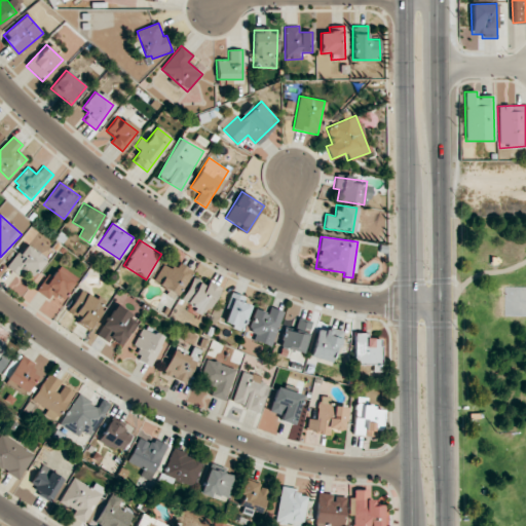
[(45,260),(27,243),(6,266),(25,283),(45,260)]
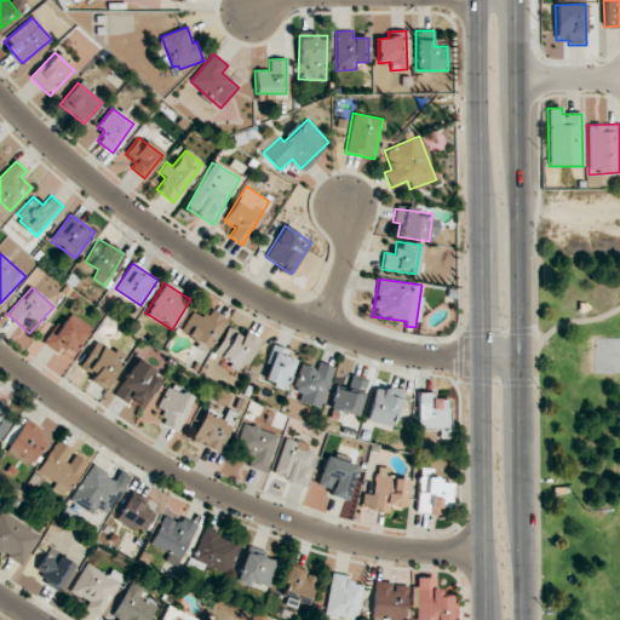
[(201,317),(193,311),(179,331),(206,349),(225,320),(207,308),(201,317)]
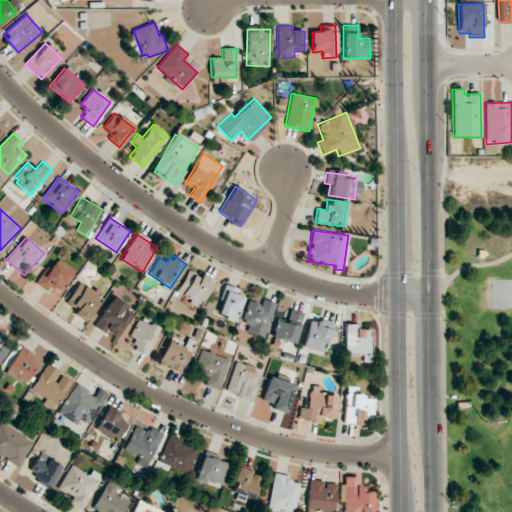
[(76,271),(57,258),(47,273),(43,271),(35,283),(48,291),(50,288),(60,295),(76,271)]
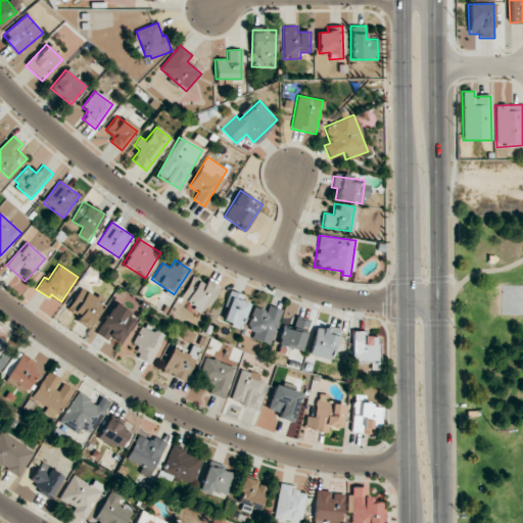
[(180,302),(205,312),(216,284),(205,280),(204,282),(190,277),(180,302)]
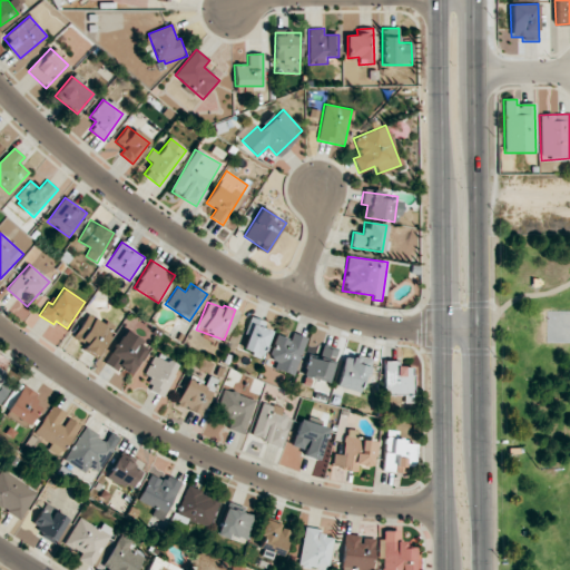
[(97,357),(114,327),(87,313),(75,337),(86,344),(82,351),(97,357)]
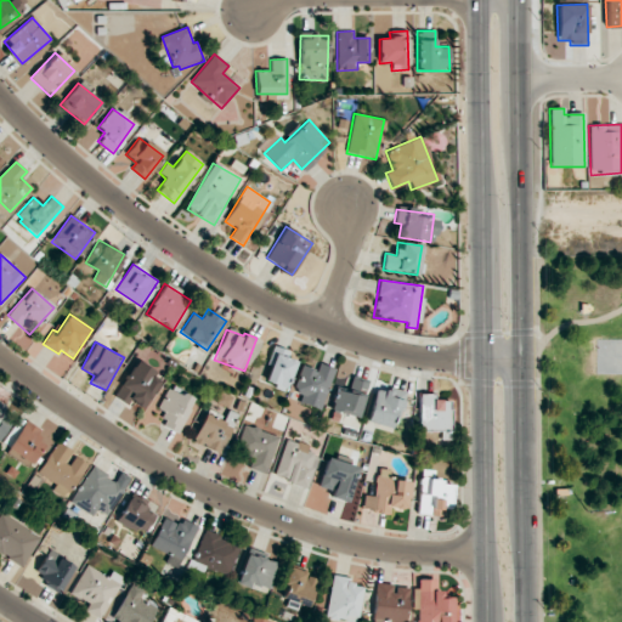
[(286,390),(298,354),(276,346),(263,383),(286,390)]
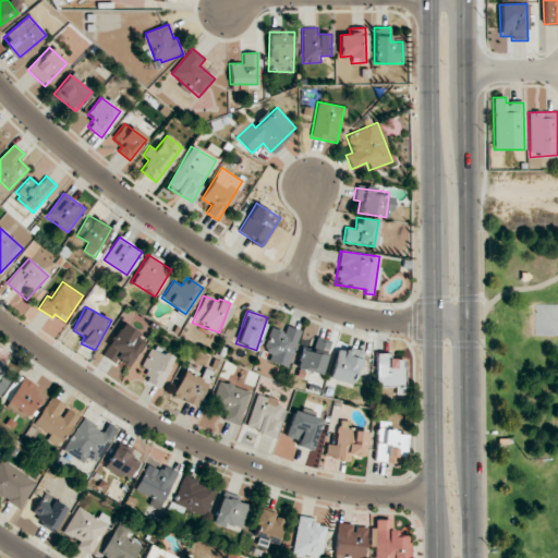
[(145,338),(123,324),(104,353),(125,368),(145,338)]
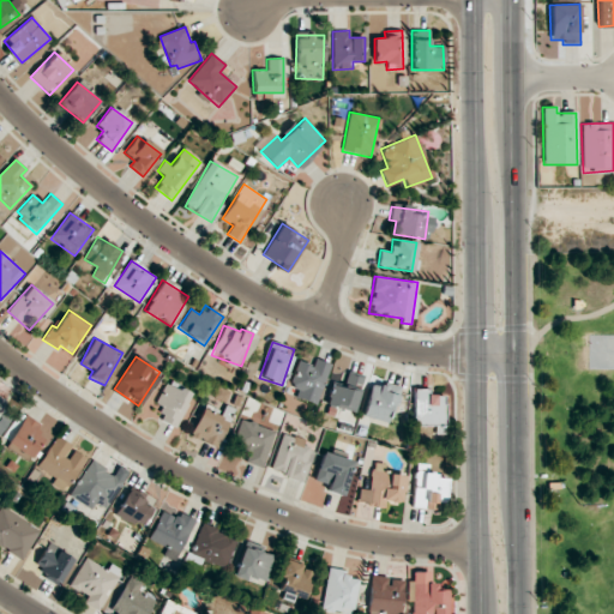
[(330,363),(314,359),(312,366),(299,361),(290,385),(299,387),(295,397),(315,404),(330,363)]
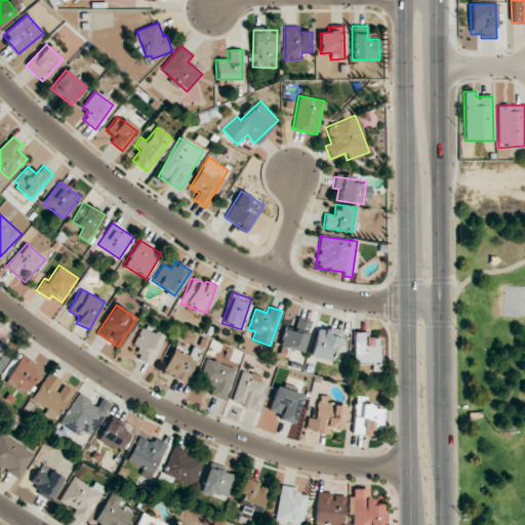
[(305,351),(309,320),(296,318),(294,328),(282,327),(280,348),(305,351)]
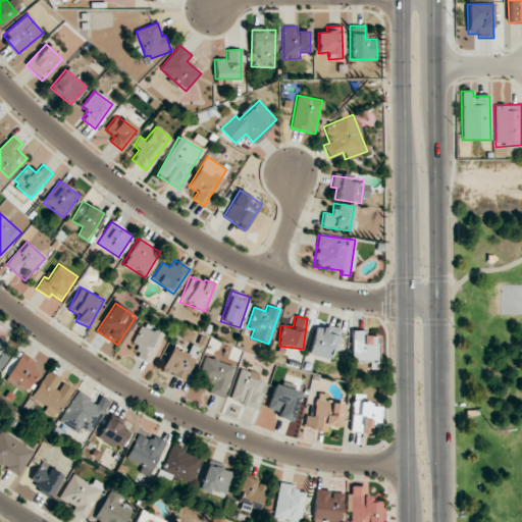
[(151,363),(162,332),(141,324),(134,344),(140,347),(136,358),(151,363)]
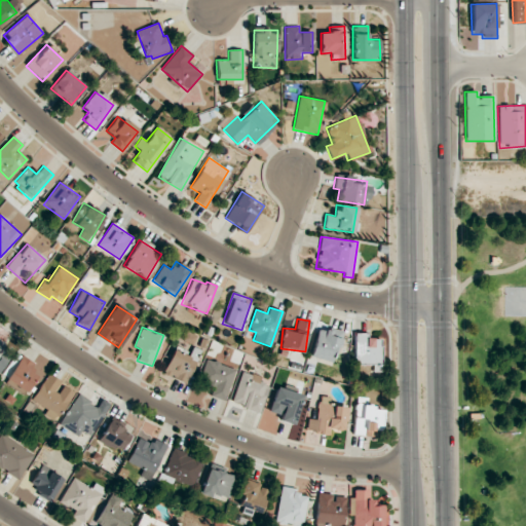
[(334,363),(341,330),(328,327),(327,332),(315,329),(310,357),(334,363)]
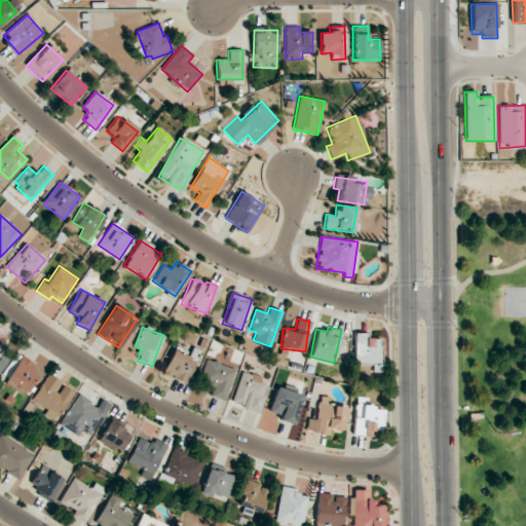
[(353,364),(372,364),(372,372),(380,372),(380,338),(368,338),(368,333),(353,333),(353,364)]
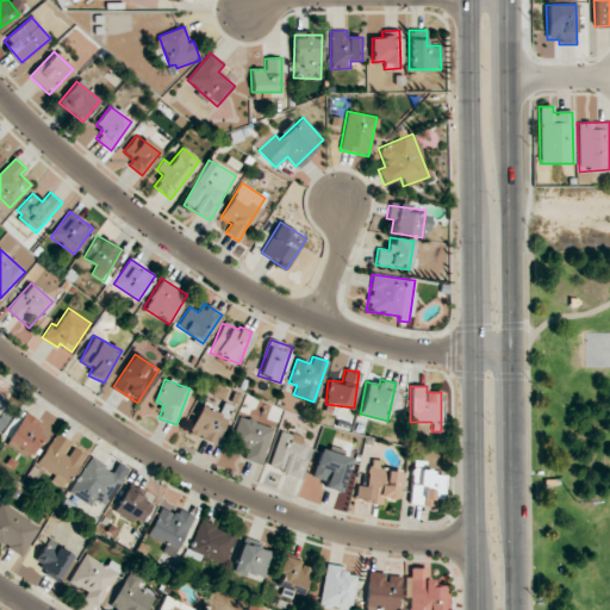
[(219,412),(199,405),(190,435),(218,444),(231,405),(223,402),(219,412)]
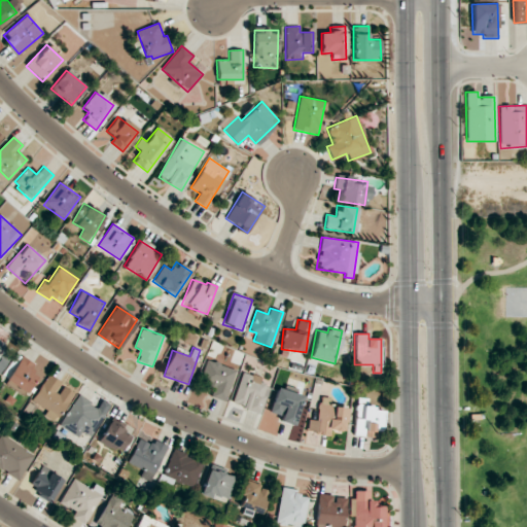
[(0,370),(8,355),(0,349),(0,370)]
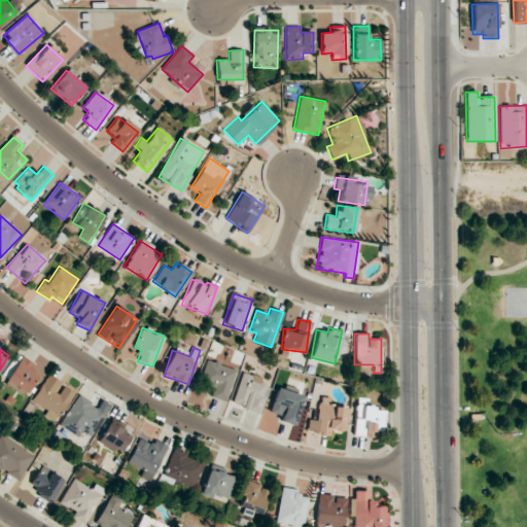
[(40,369),(22,357),(6,382),(25,394),(40,369)]
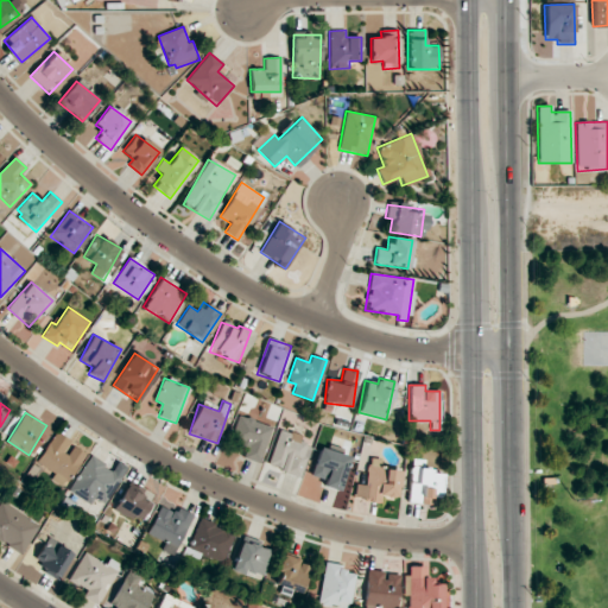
[(260,463),(272,426),(239,415),(229,441),(246,447),(242,457),(260,463)]
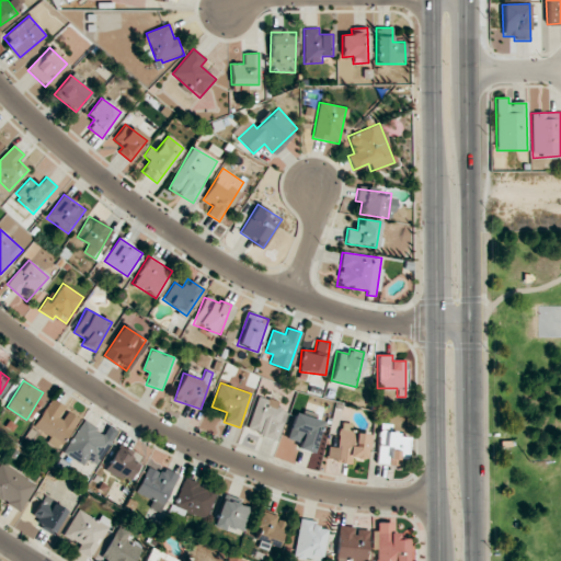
[(247,431),(277,439),(287,410),(277,407),(278,402),(258,396),(247,431)]
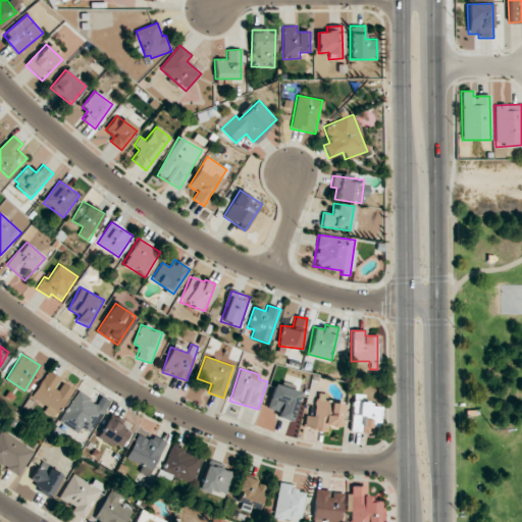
[(46,406),(43,411),(55,419),(73,389),(60,381),(62,379),(47,370),(32,397),(46,406)]
